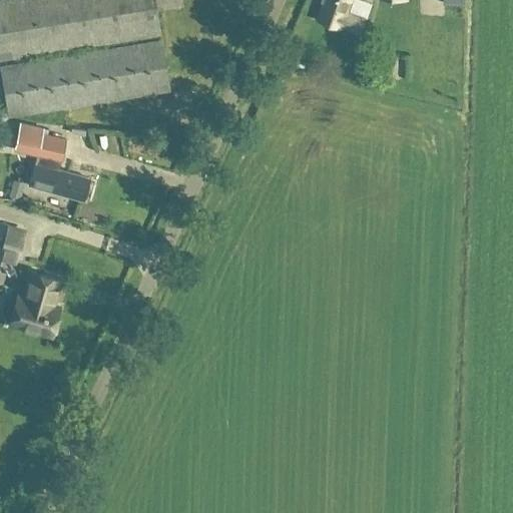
[(0,0),(0,58),(160,33),(154,0),(0,0)]
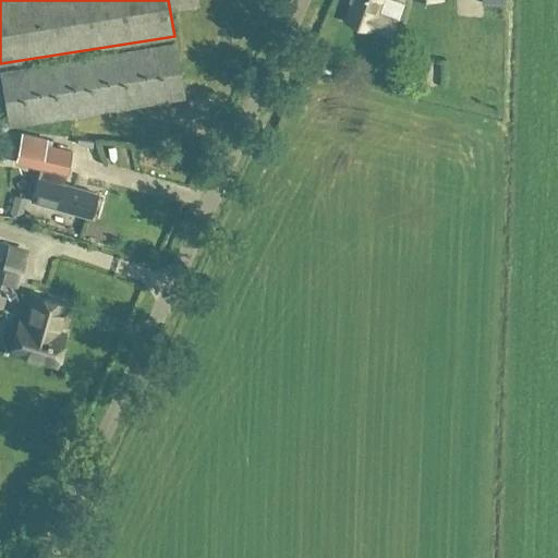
[(390,36),(398,19),(380,12),(385,0),(351,0),(343,21),(373,32),(374,29),(390,36)]
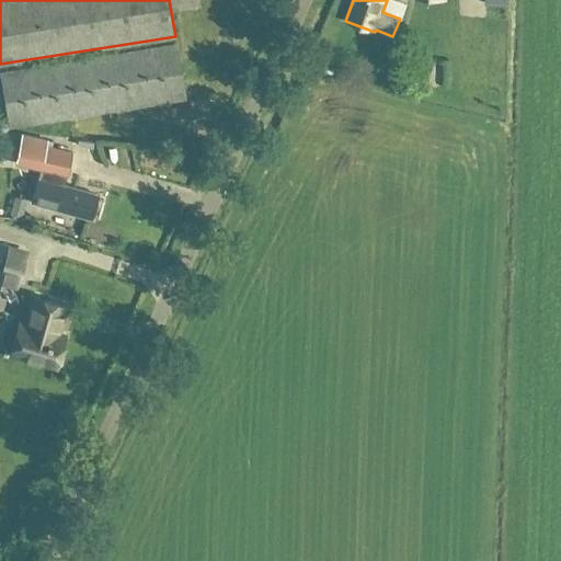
[(10,126),(186,98),(178,44),(1,72),(10,126)]
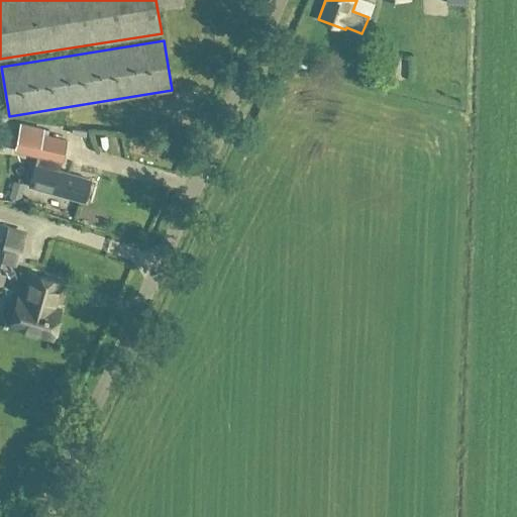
[(30,186),(52,192),(52,193),(84,201),(85,198),(90,199),(94,185),(89,184),(90,180),(60,171),(68,139),(43,134),(44,128),(21,122),(14,150),(38,157),(30,186)]
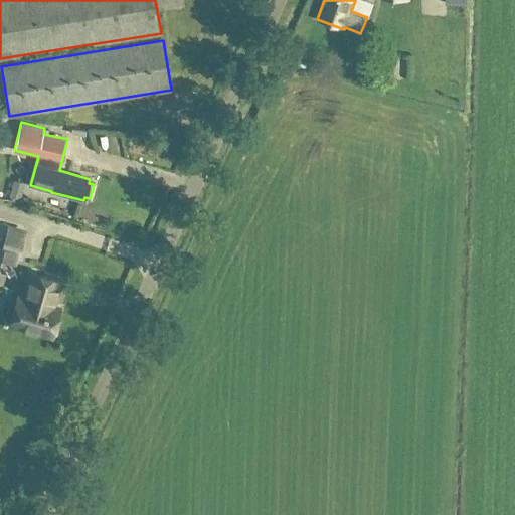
[(9,325),(51,337),(59,308),(53,306),(60,281),(31,273),(24,298),(17,296),(9,325)]
